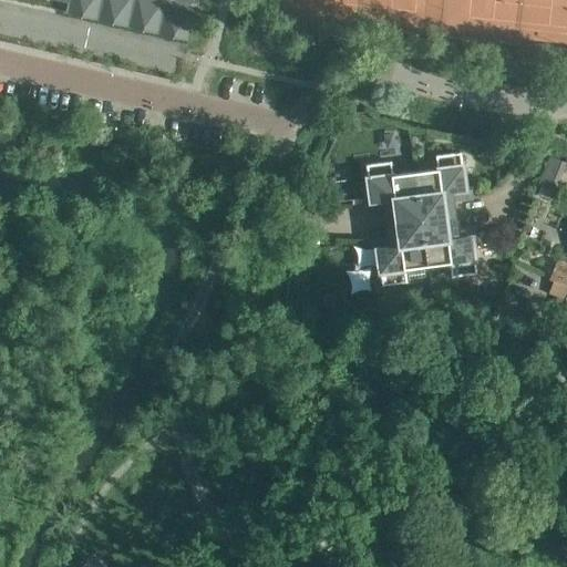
[(60,0),(68,2),(65,11),(189,40),(198,2),(193,1),(192,0),(60,0)]
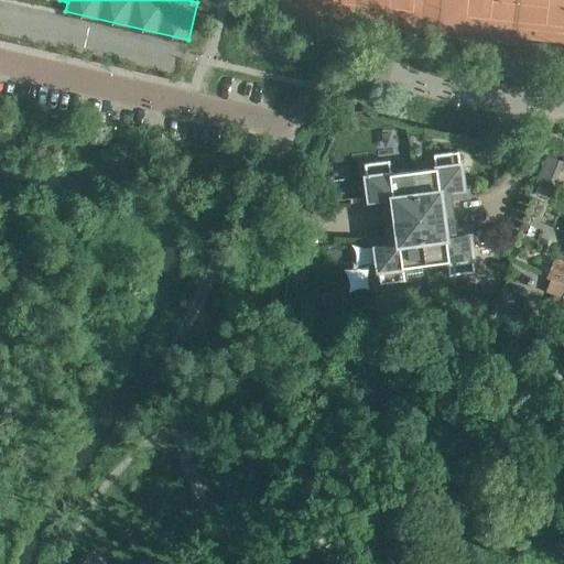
[(389,160),(365,163),(369,202),(362,203),(364,212),(383,209),(387,235),(367,237),(368,247),(375,246),(380,283),(404,281),(425,278),(423,264),(447,261),(449,274),(474,271),(468,234),(475,232),(474,223),(454,226),(451,201),(470,198),(469,188),(463,190),(458,151),(433,154),(435,167),(390,173),(389,160)]
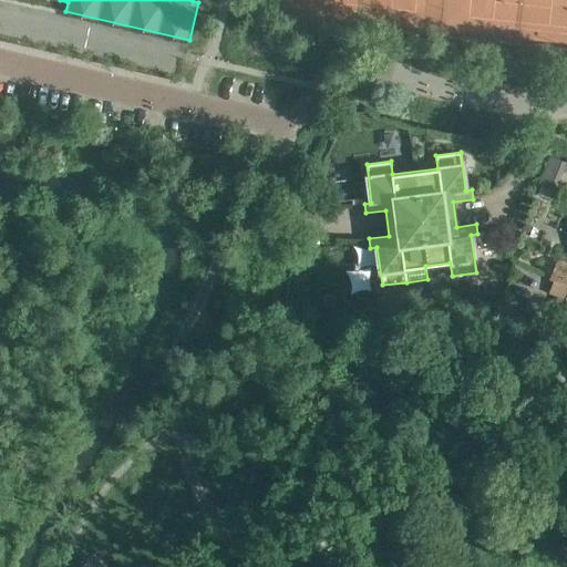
[(548,157),(540,181),(557,186),(566,162),(548,157)]
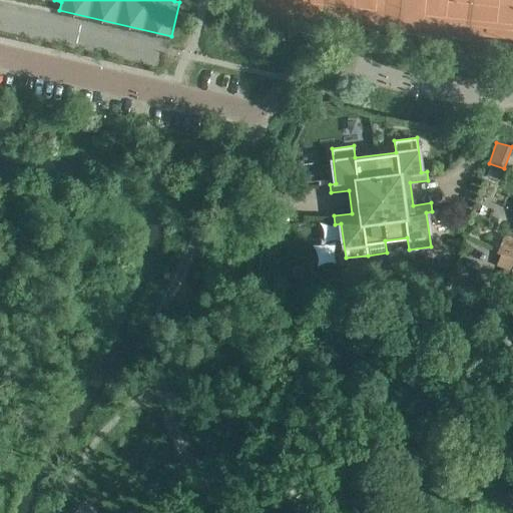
[(279,225),(265,226),(267,240),(281,239),(279,225)]
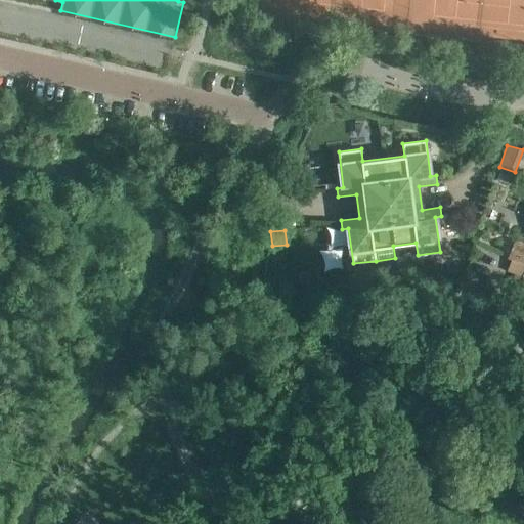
[(523,244),(516,241),(509,258),(512,259),(523,263),(523,244)]
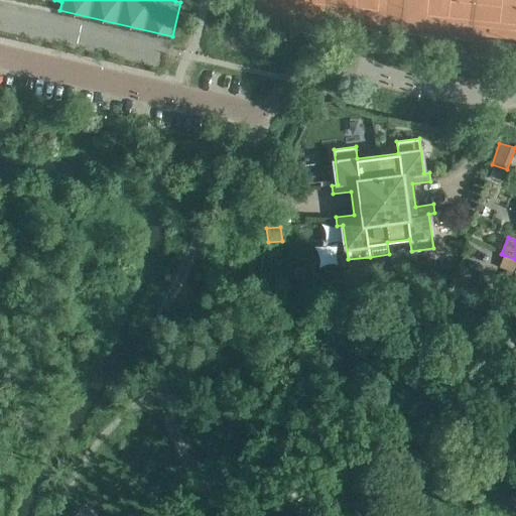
[(513,273),(515,266),(515,259),(504,255),(499,267),(513,273)]
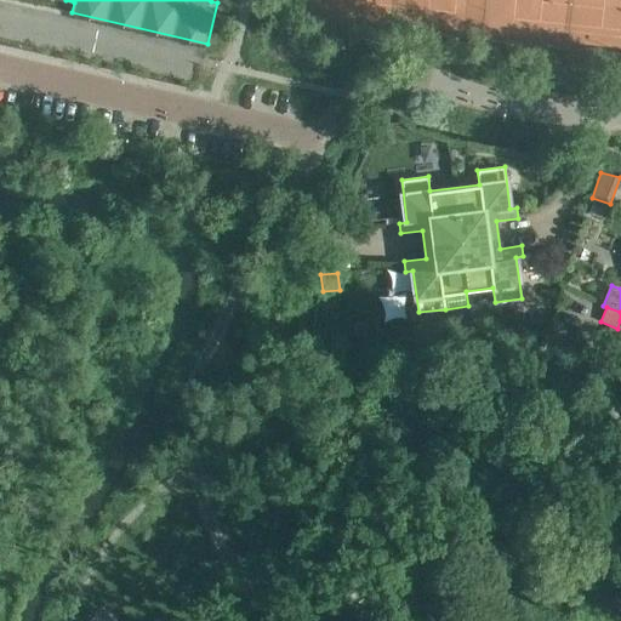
[(365,322),(352,323),(353,336),(366,335),(365,322)]
